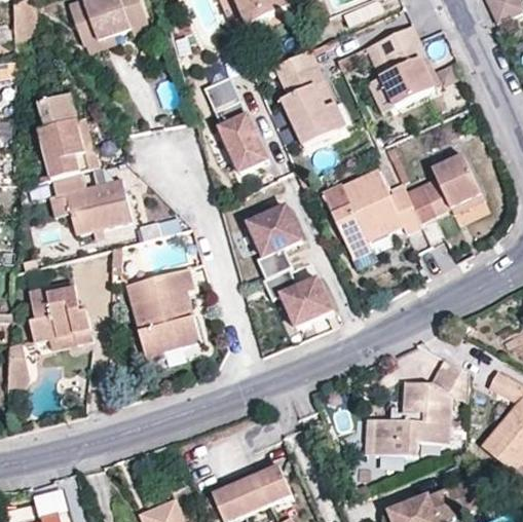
[(12,0),(13,32),(35,30),(31,0),(12,0)]
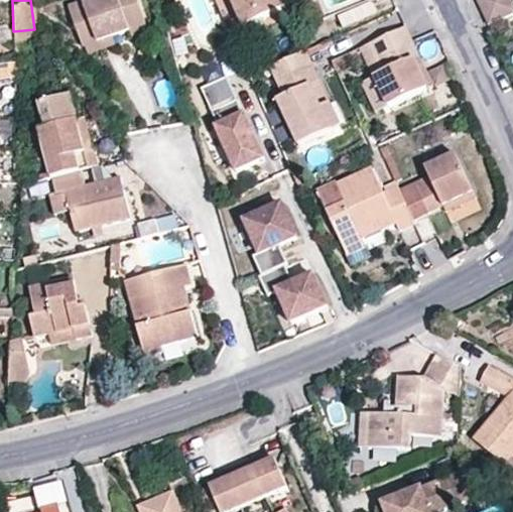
[(145,28),(135,0),(72,0),(67,2),(82,45),(84,44),(110,35),(128,28),(129,34),(145,28)]
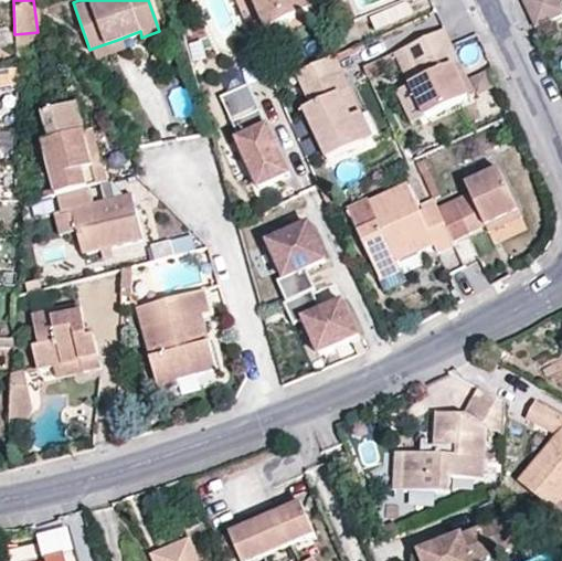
[(303,9),(298,0),(254,0),(266,25),(285,18),(303,9)]
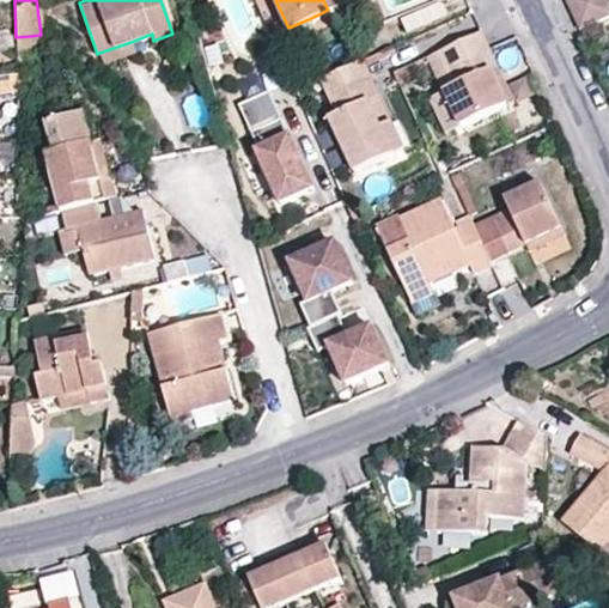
[(565,0),(578,26),(608,11),(608,2),(607,0),(565,0)]
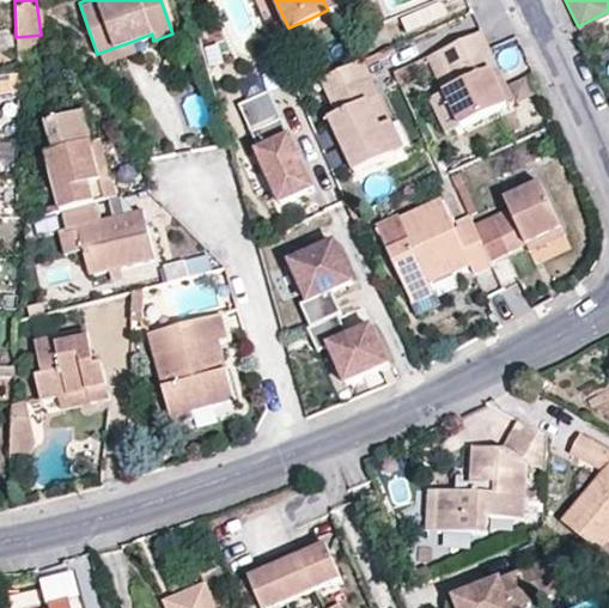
[(0,60),(13,58),(6,30),(0,31),(0,60)]
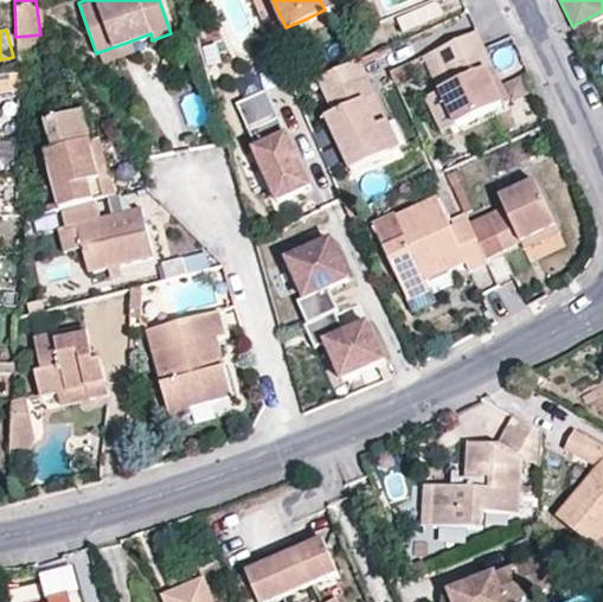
[(500,111),(510,107),(494,74),(475,30),(466,34),(500,111)]
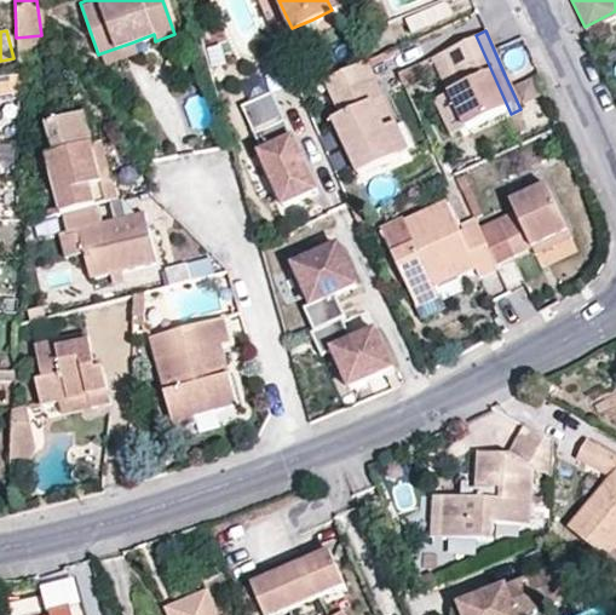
[(439,51),(454,85),(441,91),(460,136),(511,114),(476,35),(439,51)]
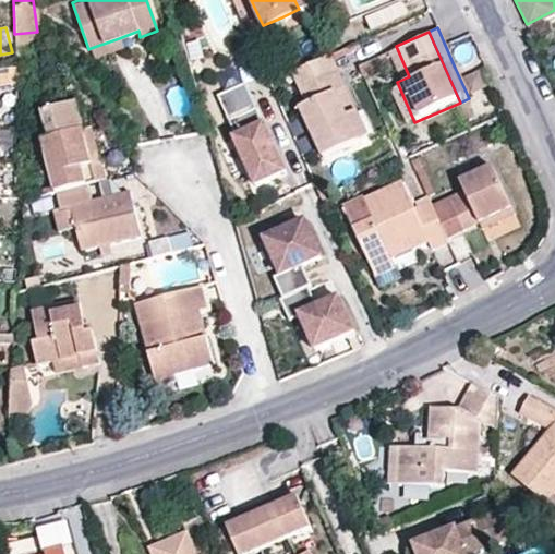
[(91,48),(94,57),(122,46),(119,38),(91,48)]
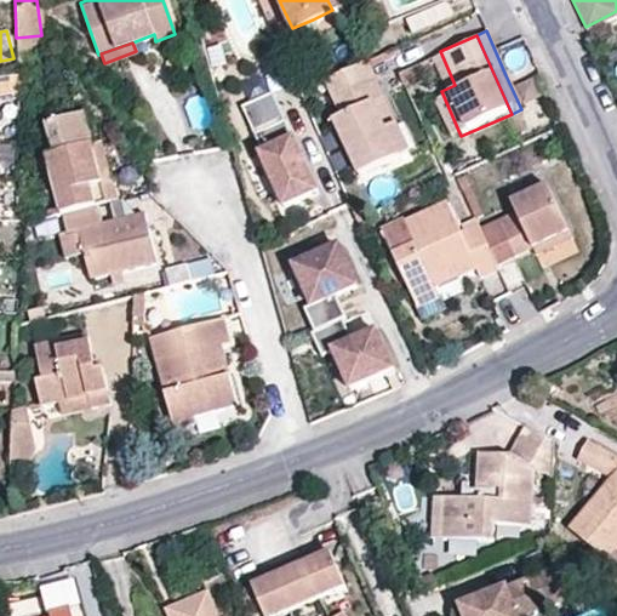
[(441,91),(455,85),(440,51),(427,57),(441,91)]
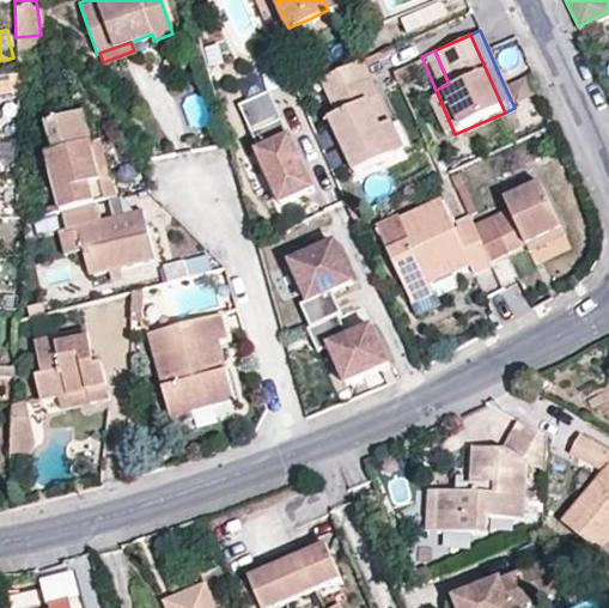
[(378,101),(369,78),(360,60),(338,70),(315,80),(329,115),(353,171),(390,154),(367,104),(378,101)]
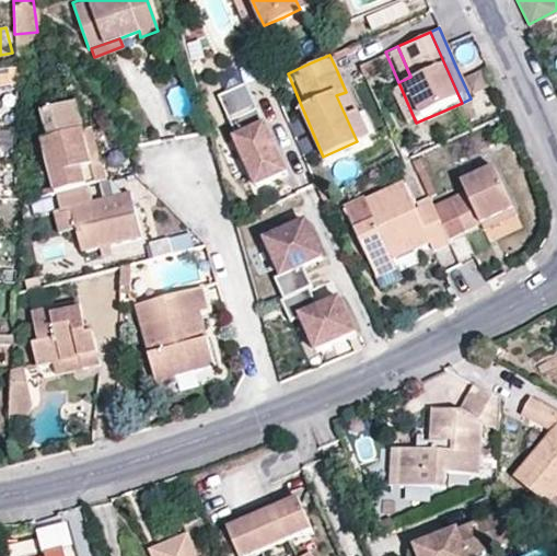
[(358,64),(363,74),(373,70),(368,58),(358,64)]
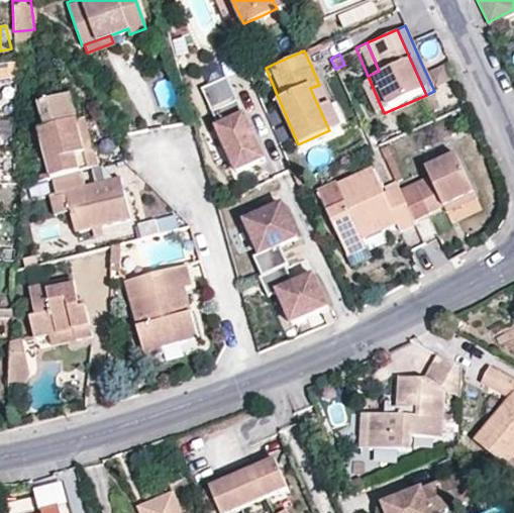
[(0,86),(11,87),(11,68),(0,67),(0,86)]
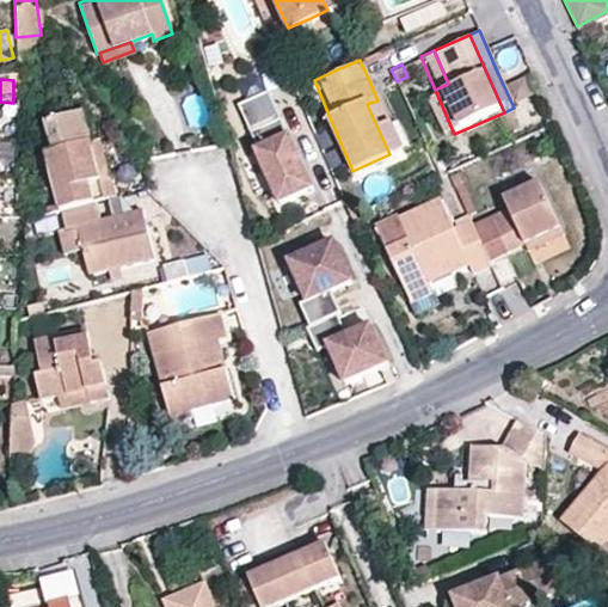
[(276,202),(301,191),(299,185),(306,182),(265,89),(235,102),(276,202)]
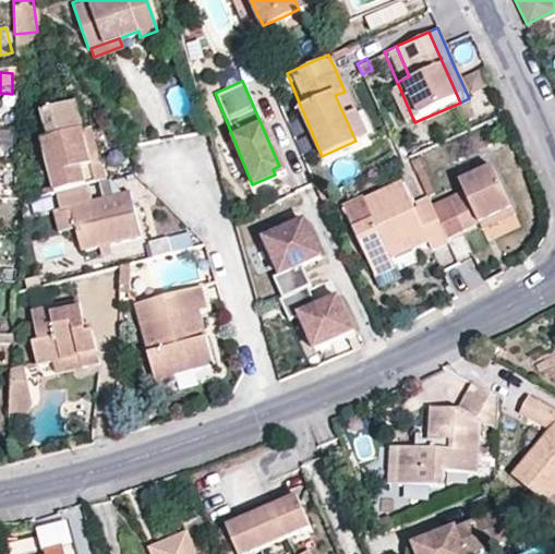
[(345,92),(335,95),(356,141),(365,136),(345,92)]
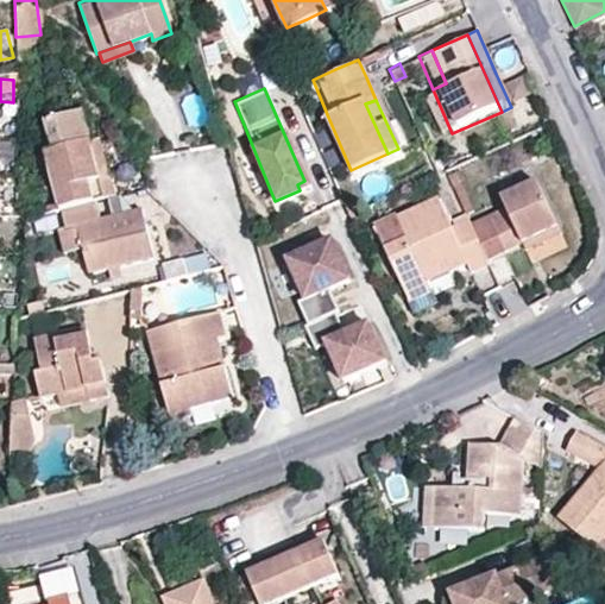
[(50,149),(44,150),(58,208),(89,200),(100,197),(114,193),(109,172),(107,174),(99,176),(88,139),(86,140),(76,108),(42,119),(50,149)]
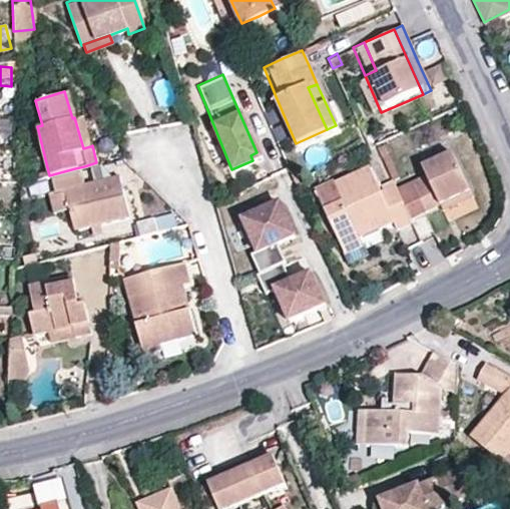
[(83,148),(90,146),(82,115),(74,117),(83,148)]
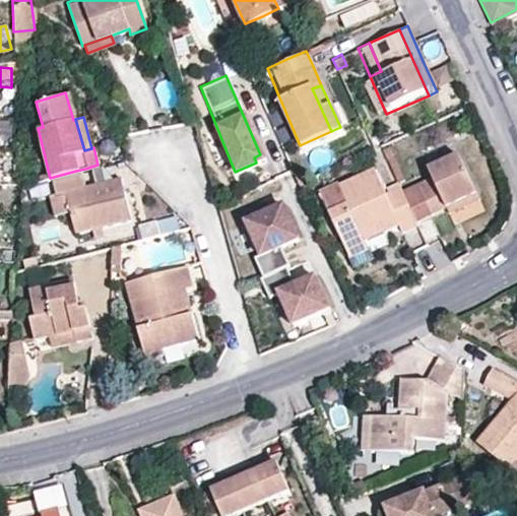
[(411,130),(390,138),(405,177),(427,169),(411,130)]
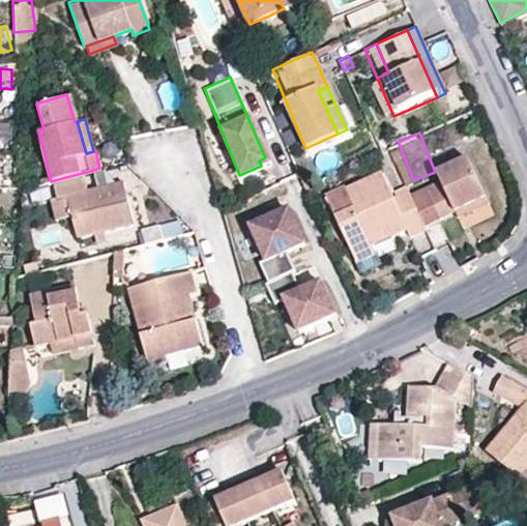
[(421,226),(450,212),(484,198),(465,158),(435,173),(438,179),(406,194),(421,226)]
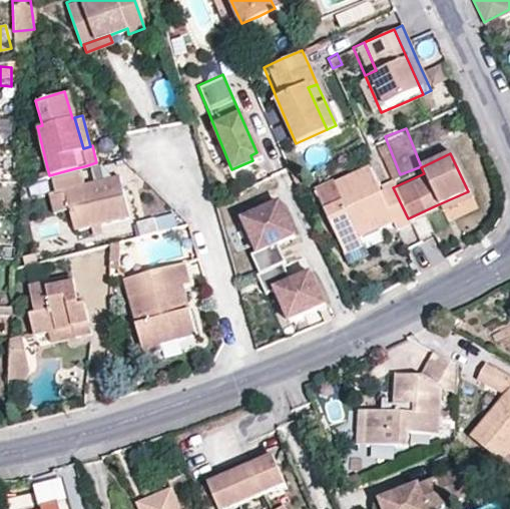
[(69,208),(74,228),(127,215),(113,158),(96,162),(84,166),(89,181),(79,184),(75,168),(49,175),(46,176),(51,191),(64,188),(69,208)]
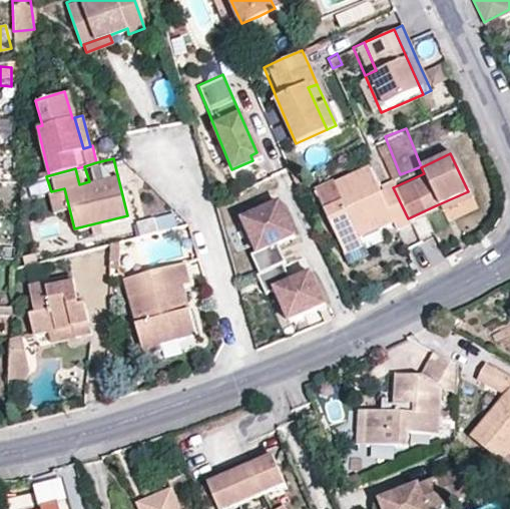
[(365,257),(356,238),(392,221),(395,227),(409,220),(408,218),(393,187),(392,185),(377,192),(366,167),(315,191),(349,265),(365,257)]
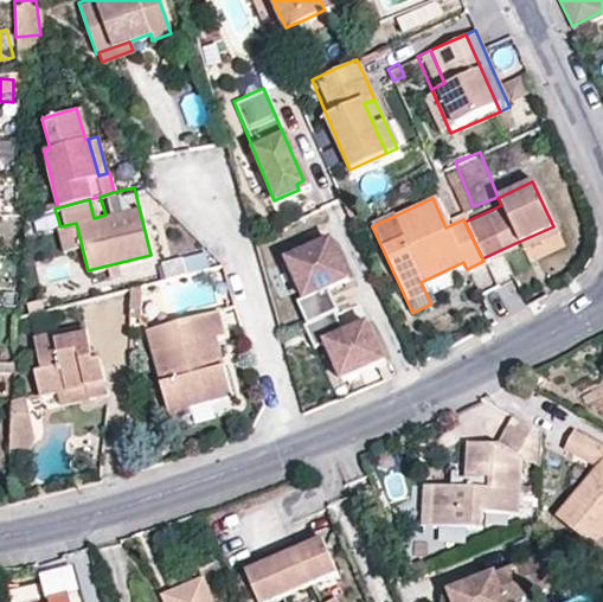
[(52,229),(57,253),(82,247),(76,223),(61,226),(52,229)]
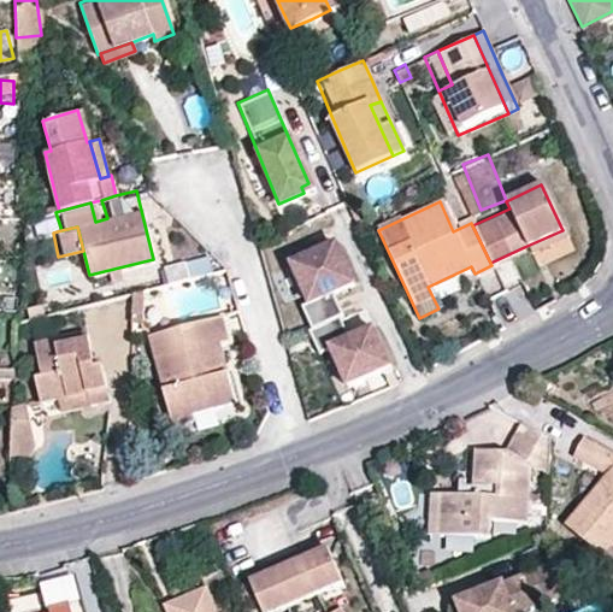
[(524,247),(529,257),(566,239),(563,230),(524,247)]
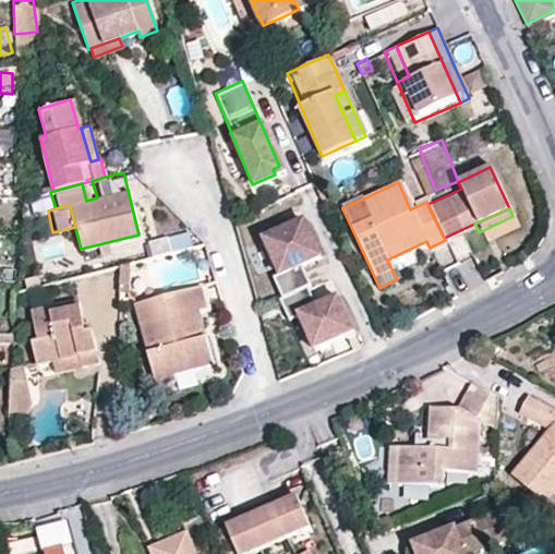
[(305,285),(309,284),(299,264),(318,255),(304,225),(298,228),(296,224),(263,238),(278,273),(273,276),(281,296),(305,285)]
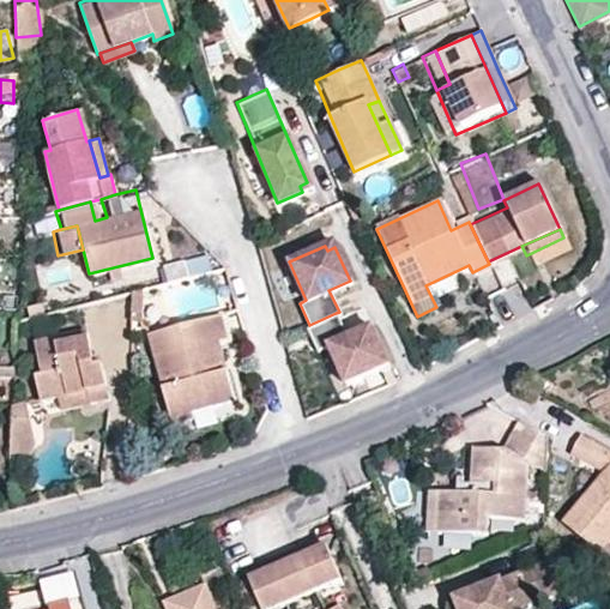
[(165,281),(207,269),(203,252),(161,264),(165,281)]
